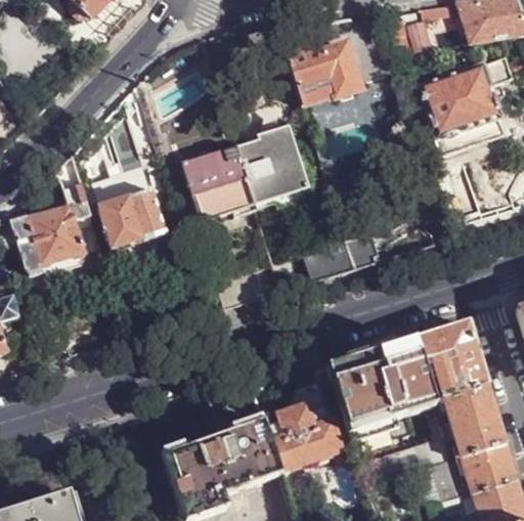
[(85,15),(70,0),(69,1),(69,9),(77,17),(84,16),(85,15)]
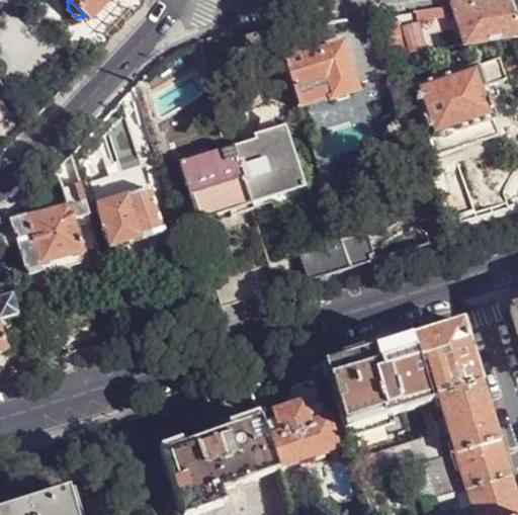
[(84,15),(88,18),(104,0),(69,0),(84,15)]
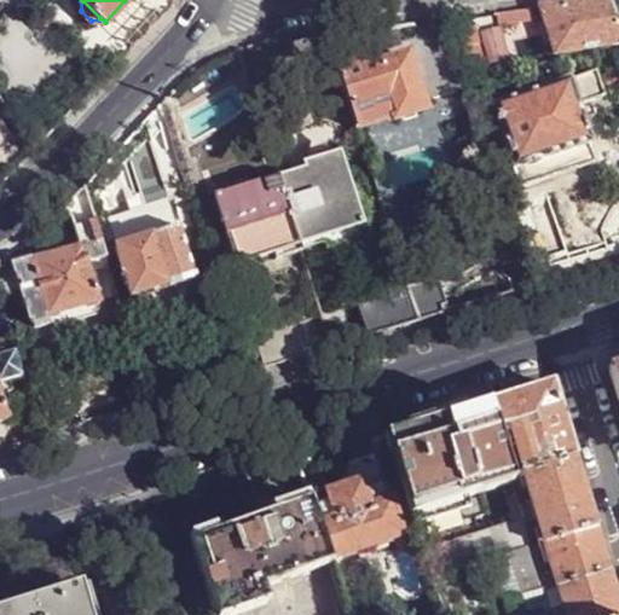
[(567,0),(541,4),(554,50),(618,40),(618,30),(609,0),(567,0)]
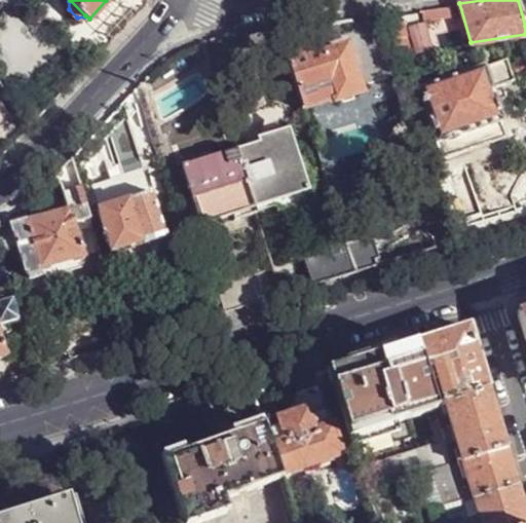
[(451,4),(420,8),(421,19),(452,14),(451,4)]
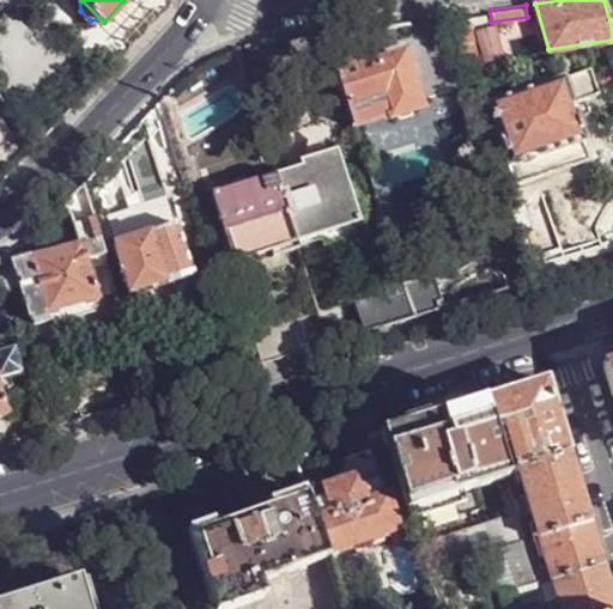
[(447,23),(454,46),(472,40),(465,18),(447,23)]
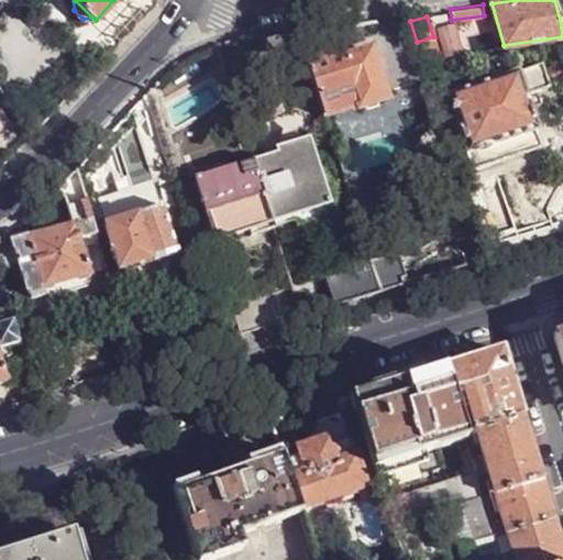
[(423,62),(437,57),(440,56),(433,36),(417,42),(423,62)]
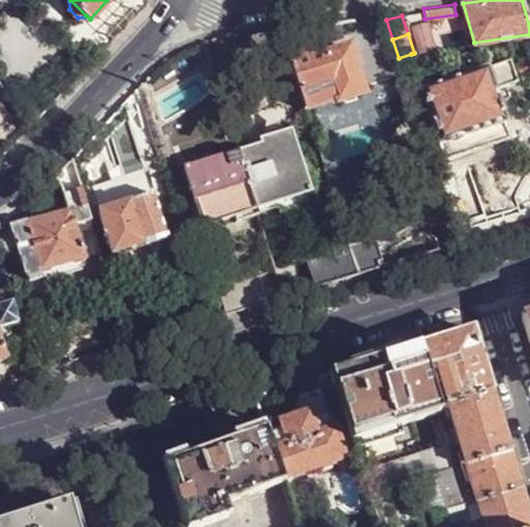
[(307,109),(341,98),(362,92),(348,46),(326,54),(323,44),(290,54),(293,60),(307,109)]
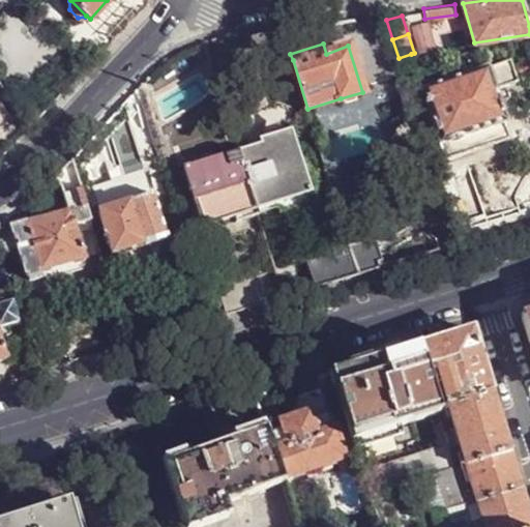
[(510,59),(489,66),(495,88),(505,85),(517,81),(510,59)]
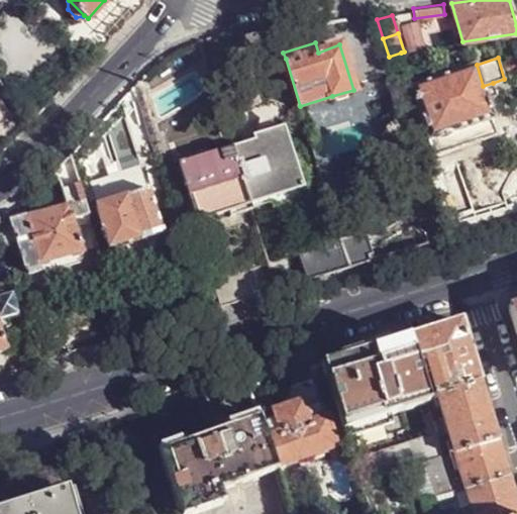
[(483,86),(477,65),(439,76),(413,84),(430,137),(494,116),(487,96),(483,86)]
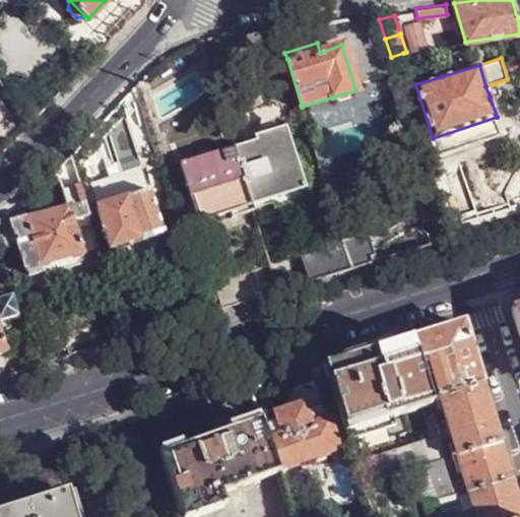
[(496,83),(485,86),(490,97),(498,93),(496,83)]
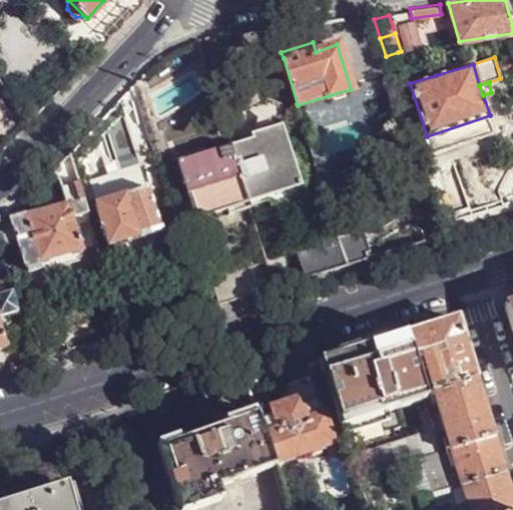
[(139,115),(124,93),(109,109),(122,130),(138,116),(139,115)]
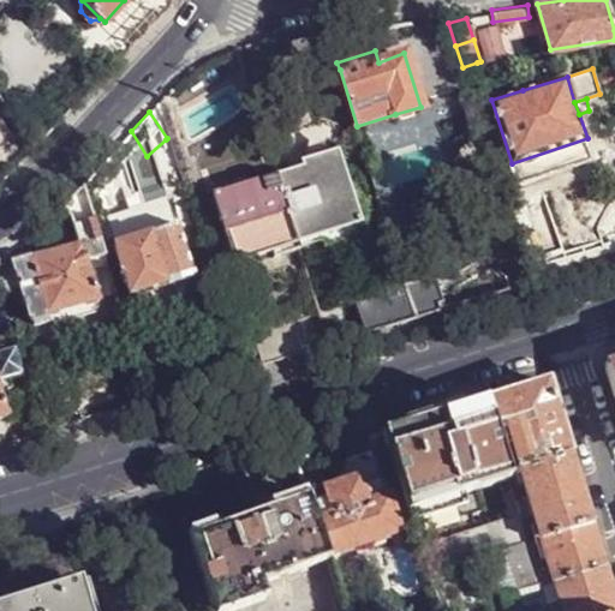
[(357,126),(363,142),(400,130),(395,114),(357,126)]
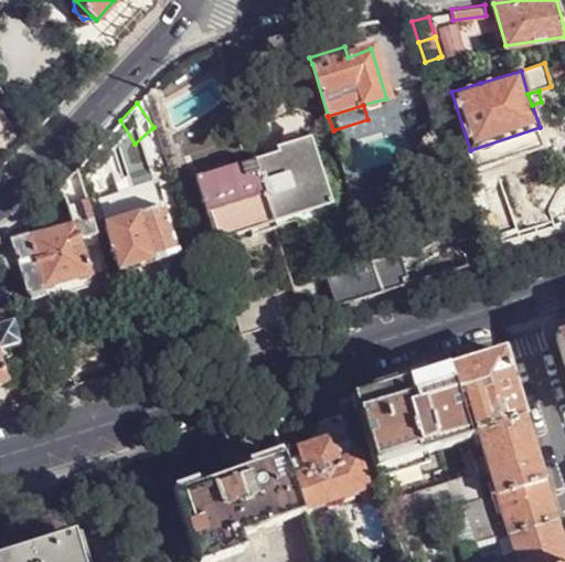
[(244,115),(231,119),(235,134),(247,130),(244,115)]
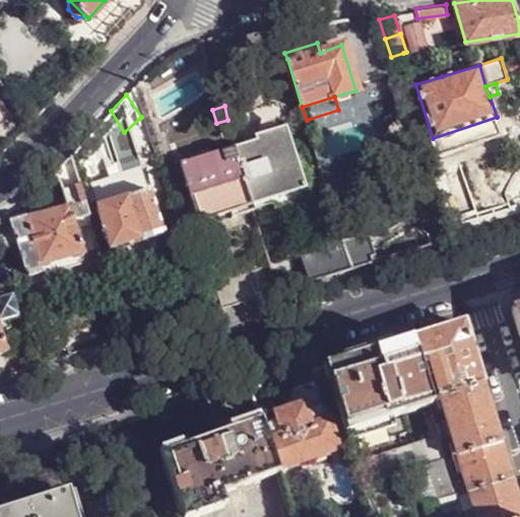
[(124,132),(111,111),(94,128),(113,147),(140,125),(140,118),(124,132)]
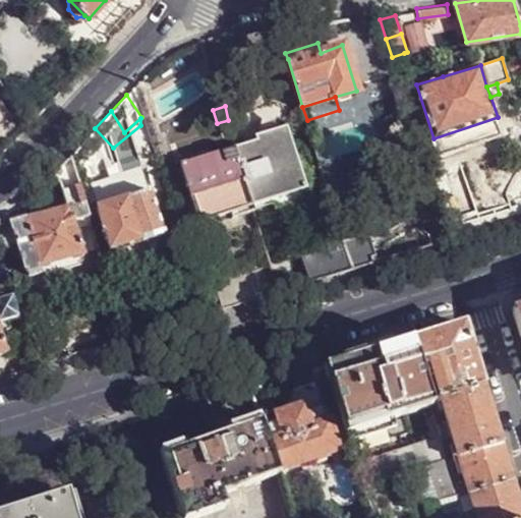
[(433,138),(439,155),(503,133),(498,117),(433,138)]
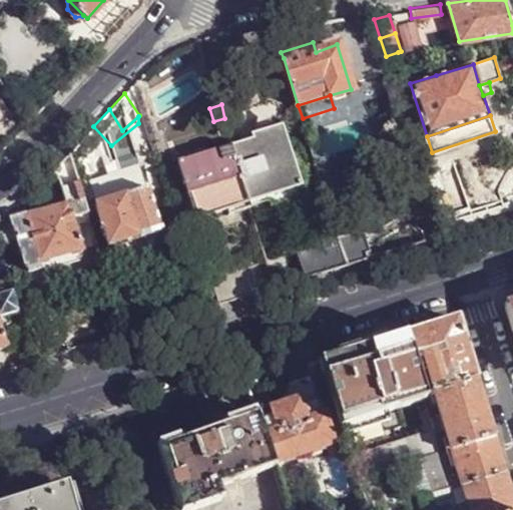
[(231,140),(248,199),(301,185),(283,122),(252,129),(252,134),(246,137),(242,132),(241,132),(242,137),(231,140)]
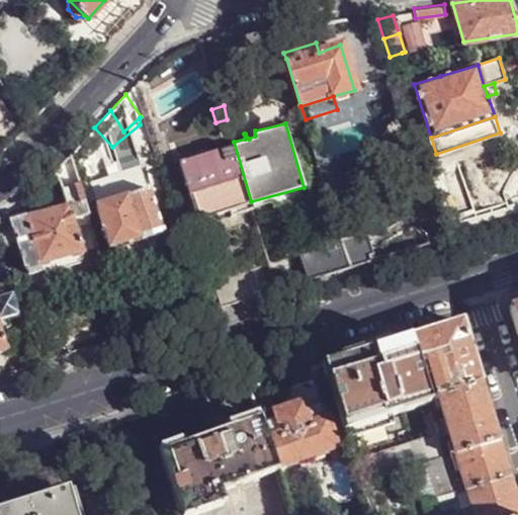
[(153,140),(157,156),(167,154),(162,137),(153,140)]
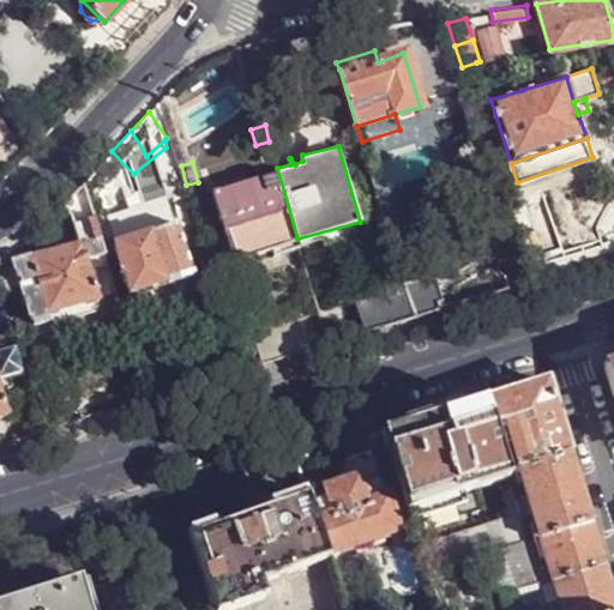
[(274,252),(299,245),(298,239),(277,168),(212,187),(233,257),(272,246),(274,252)]
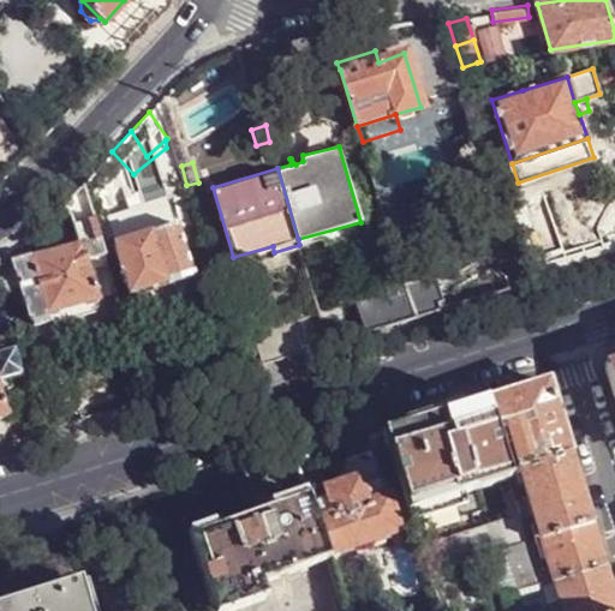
[(88,262),(105,257),(83,181),(64,202),(71,216),(78,241),(81,240),(88,262)]
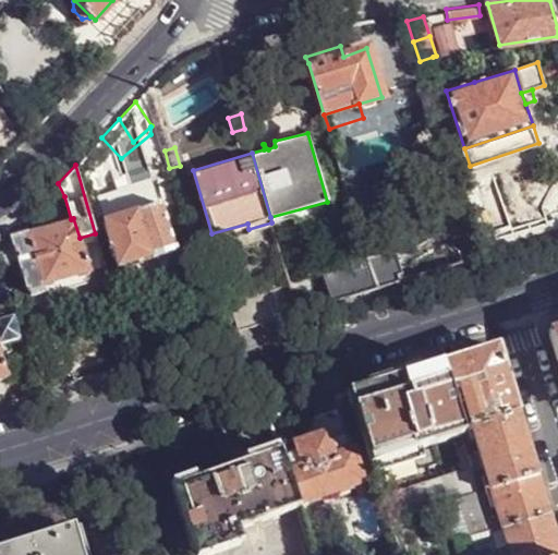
[(101,205),(106,220),(160,205),(156,189),(101,205)]
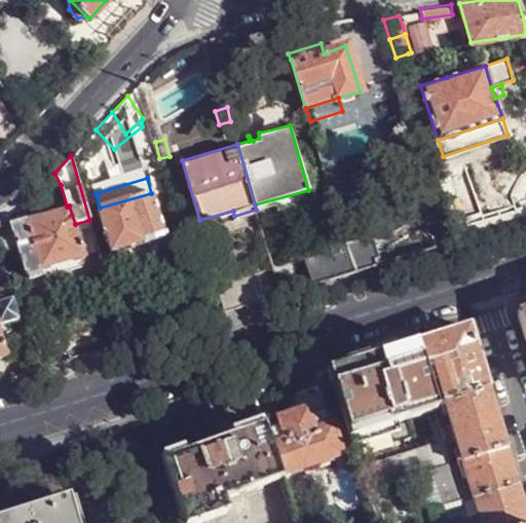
[(99,209),(113,252),(165,236),(152,192),(151,193),(100,208),(99,209)]
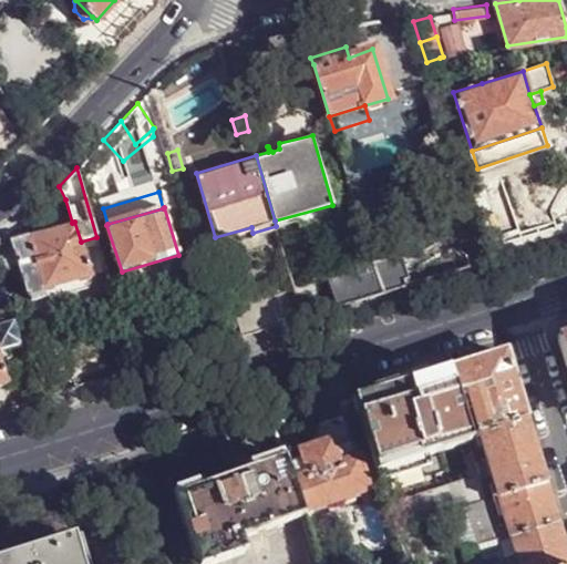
[(19,268),(27,296),(42,293),(54,288),(79,282),(91,277),(82,249),(81,242),(74,222),(72,223),(29,235),(29,234),(10,239),(19,268)]
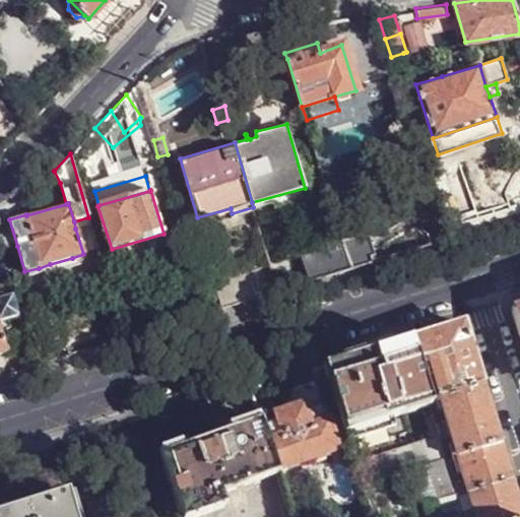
[(7,211),(0,215),(0,249),(0,250),(17,246),(9,219),(7,211)]
